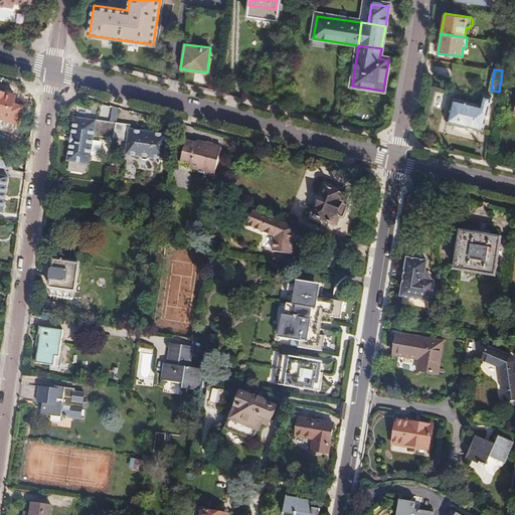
[(0,93),(0,117),(6,119),(12,96),(0,93)]
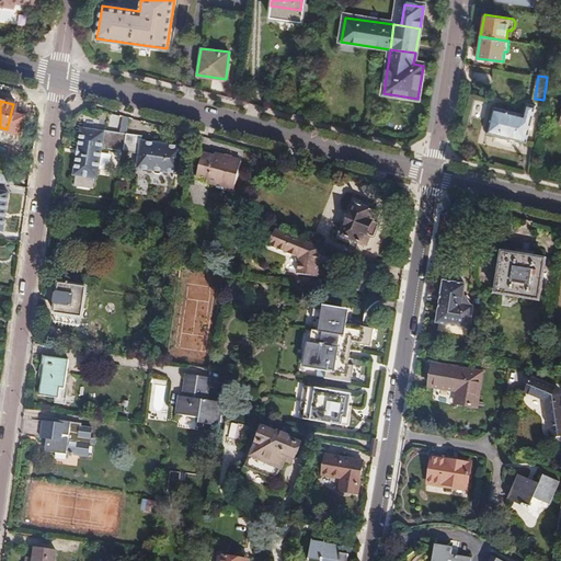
[(493,118),(490,144),(524,148),(528,115),(522,114),(521,122),(493,118)]
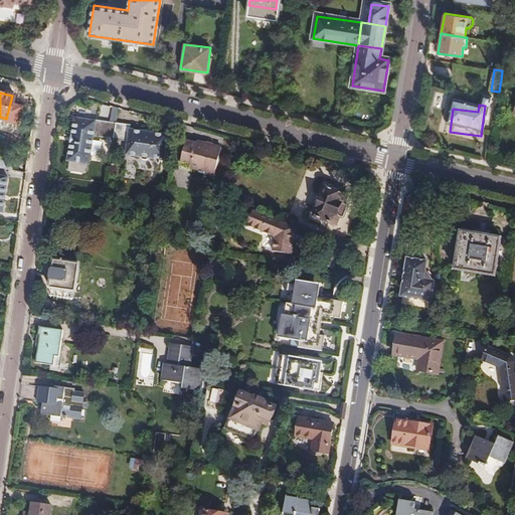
[(93,135),(116,138),(118,122),(115,122),(115,121),(96,119),(95,121),(76,118),(70,160),(72,160),(70,170),(86,172),(87,162),(89,162),(93,135)]
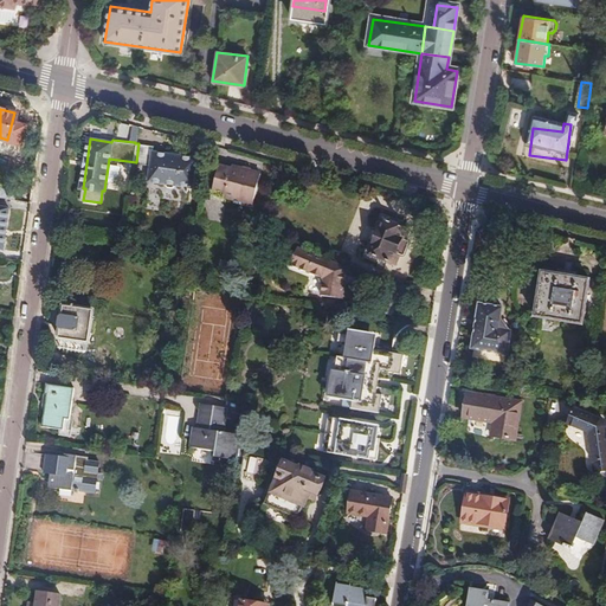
[(139,143),(136,162),(153,165),(150,181),(166,184),(169,188),(175,188),(178,186),(194,188),(198,159),(155,153),(155,147),(139,143)]
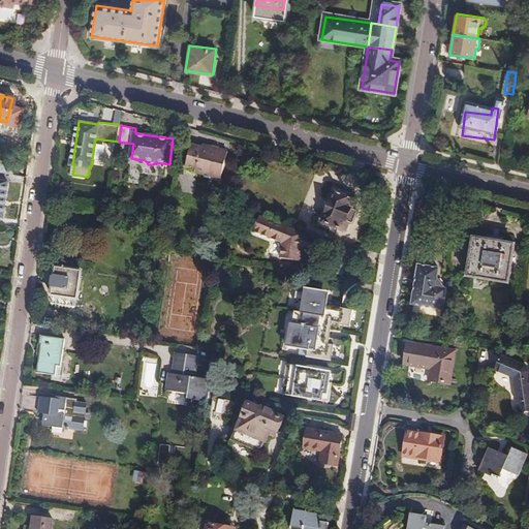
[(194,146),(187,170),(198,174),(204,175),(215,178),(217,178),(223,180),(230,153),(222,151),(221,152),(214,151),(215,149),(206,147),(205,149),(194,146)]
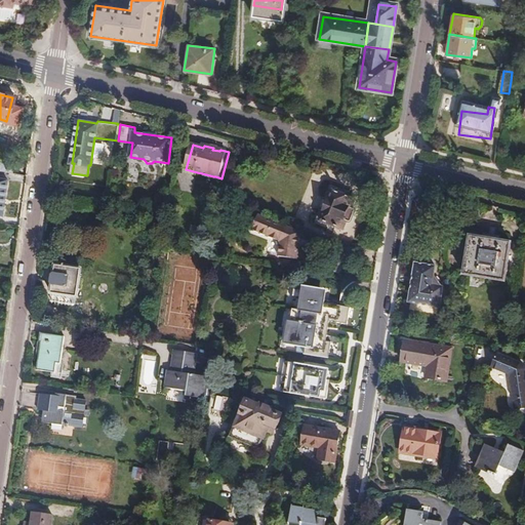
[(8,180),(0,178),(0,214),(3,215),(8,180)]
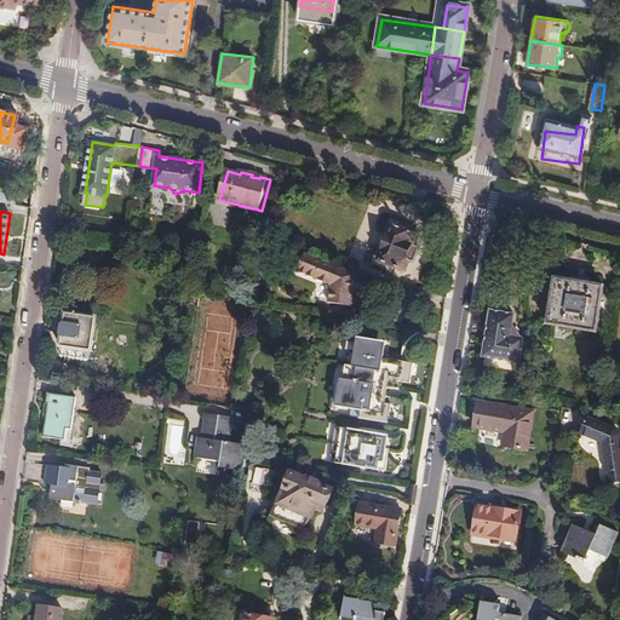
[(379,258),(378,260),(403,271),(409,259),(413,262),(419,248),(414,246),(419,235),(394,223),(394,225),(390,225),(388,231),(389,234),(383,250),(379,250),(377,256),(379,258)]
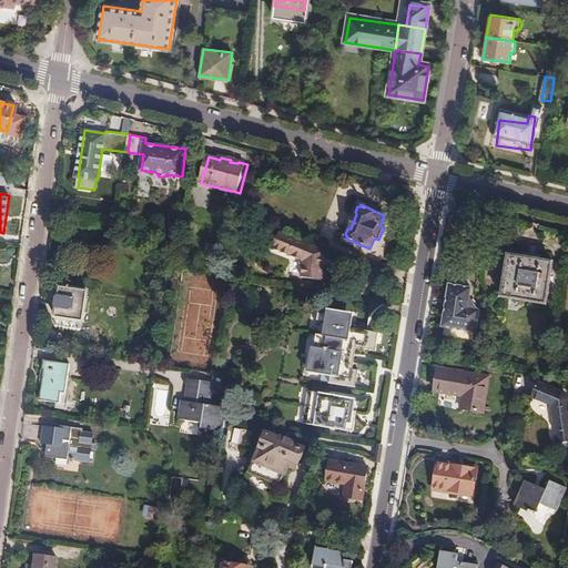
[(280,234),(273,251),(305,263),(302,279),(322,281),(326,253),(280,234)]
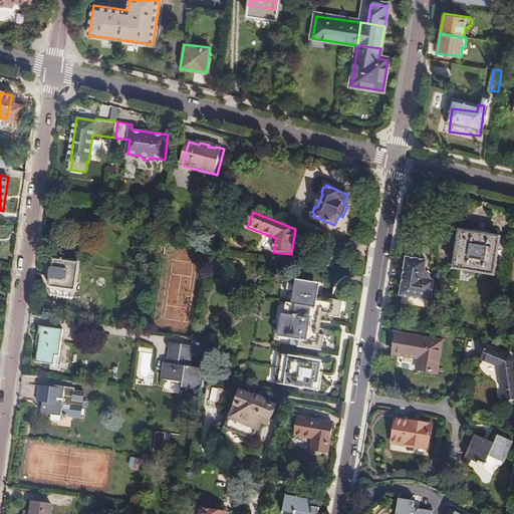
[(453,269),(493,276),(499,238),(488,236),(489,232),(484,231),(485,225),(478,224),(477,230),(472,230),(471,233),(459,231),(453,269)]
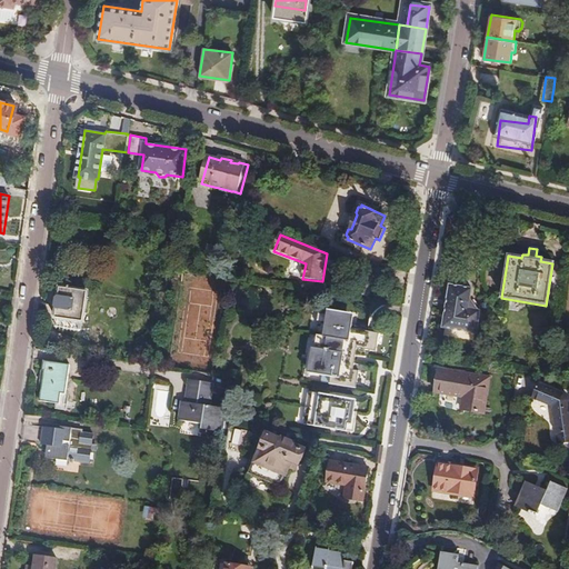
[(186,279),(188,269),(178,268),(177,277),(186,279)]
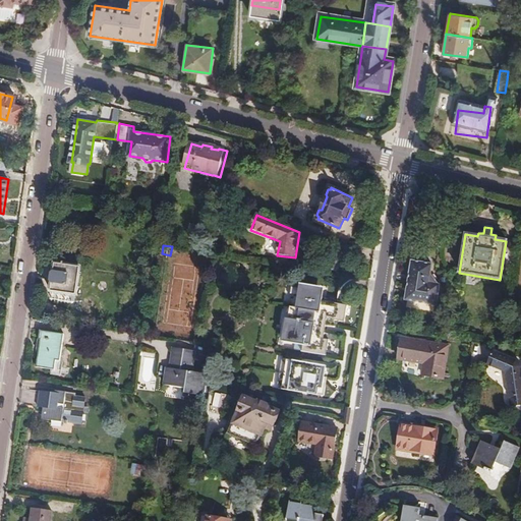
[(330,252),(325,267),(337,270),(342,256),(330,252)]
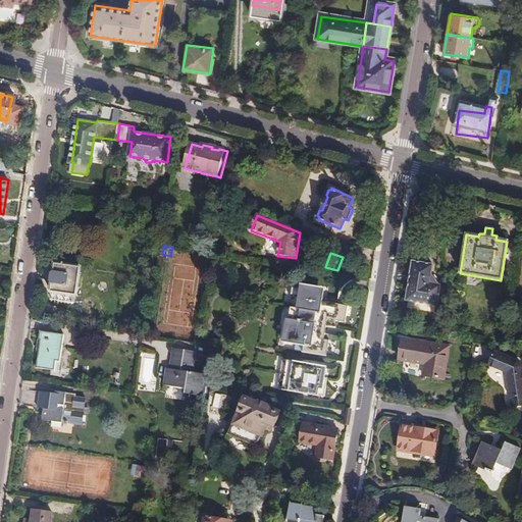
[(413,260),(407,300),(436,304),(439,283),(437,283),(432,274),(433,264),(413,260)]
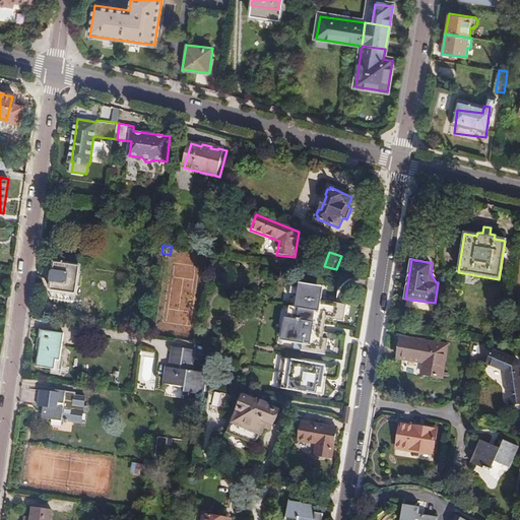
[(53,280),(51,299),(76,302),(76,294),(79,294),(82,266),(55,262),(54,270),(53,272),(52,279),(53,280)]
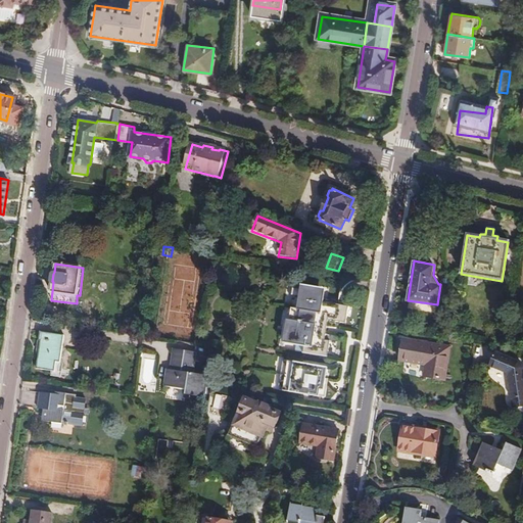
[(295,287),(287,341),(304,343),(303,352),(328,355),(330,340),(325,339),(328,320),(346,323),(349,306),(318,301),(320,290),(295,287)]
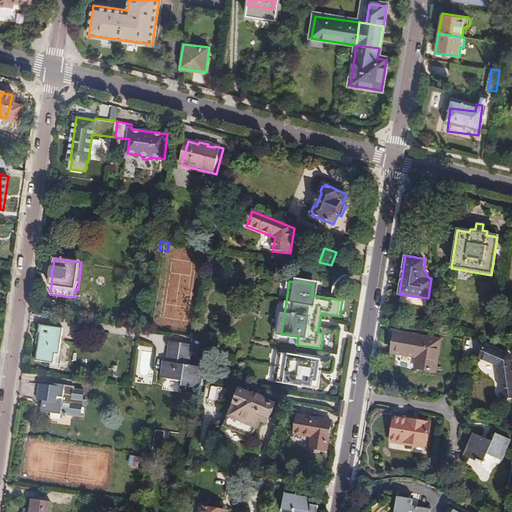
[(37,360),(52,362),(54,362),(56,354),(59,355),(64,328),(40,325),(39,334),(41,334),(37,360)]
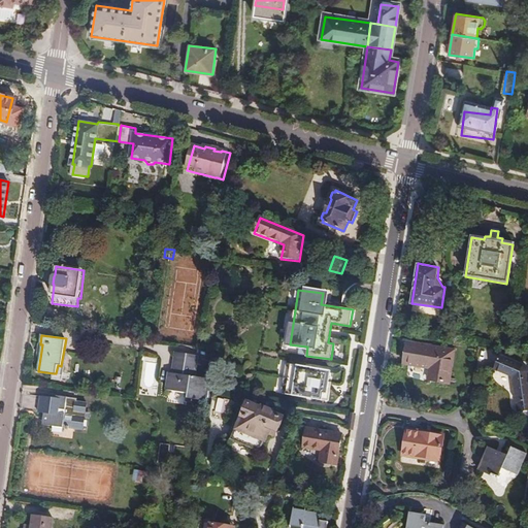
[(407,341),(404,362),(430,367),(428,378),(449,383),(454,350),(407,341)]
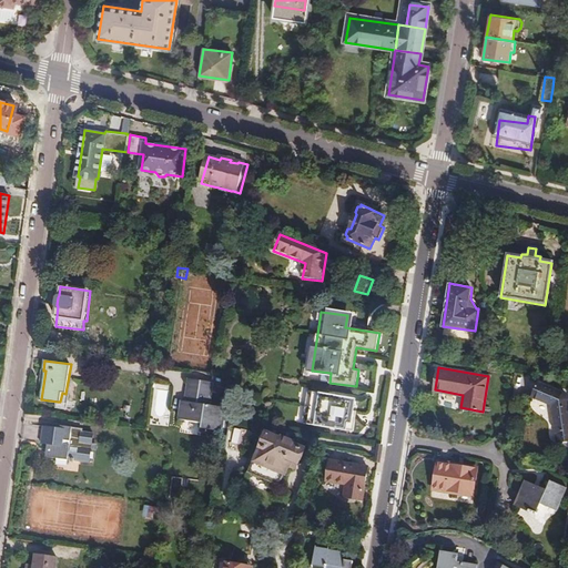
[(183,402),(181,421),(204,424),(203,428),(221,430),(224,407),(212,405),(215,383),(190,381),(188,403),(183,402)]
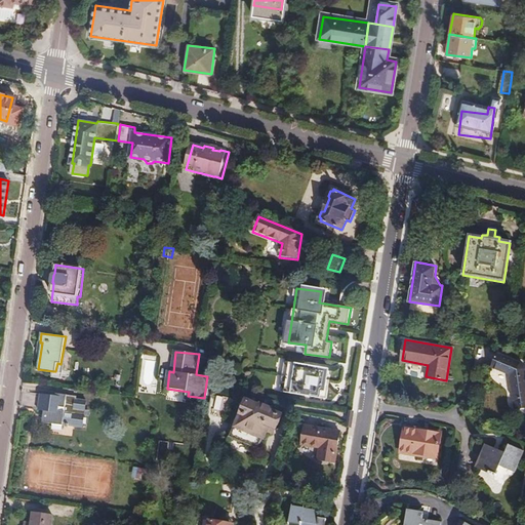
[(497,355),(492,367),(510,375),(511,377),(515,411),(524,410),(524,372),(524,370),(521,365),(497,355)]
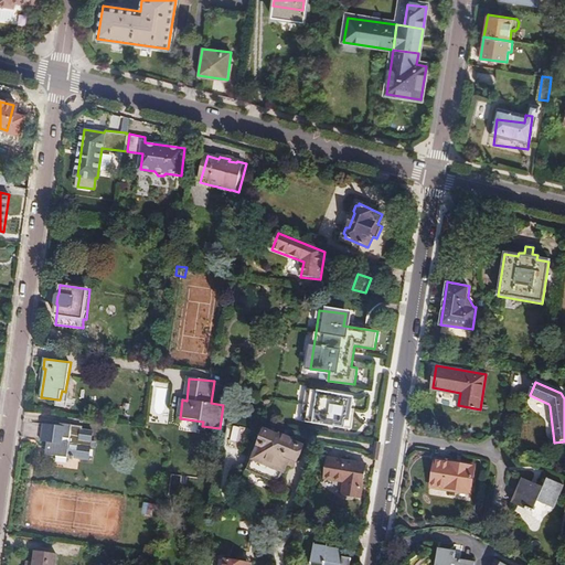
[(162,416),(163,385),(149,385),(148,415),(162,416)]
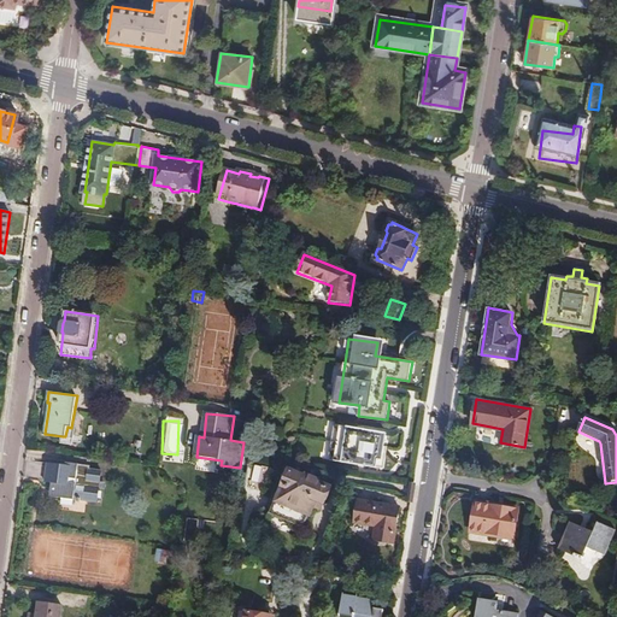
[(386,468),(391,433),(327,424),(322,460),(386,468)]
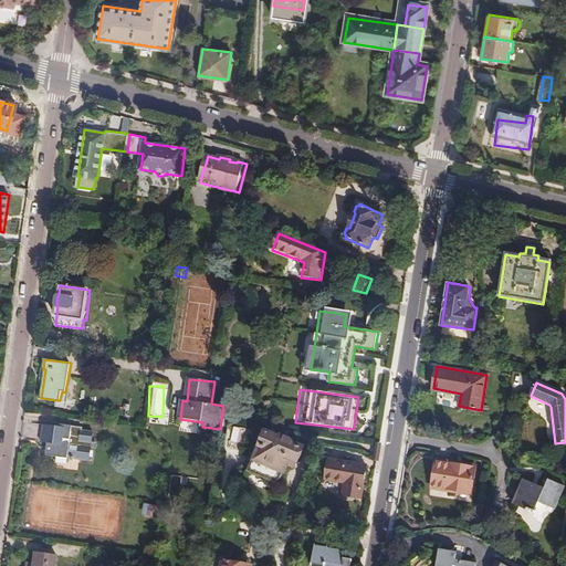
[(60,400),(58,400),(55,410),(66,411),(70,394),(65,392),(62,391),(60,400)]
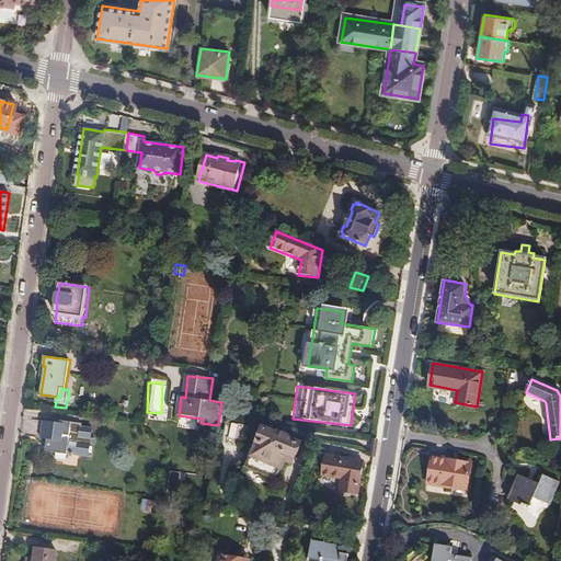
[(45,450),(47,450),(48,437),(41,436),(43,421),(35,420),(33,442),(46,443),(45,450)]
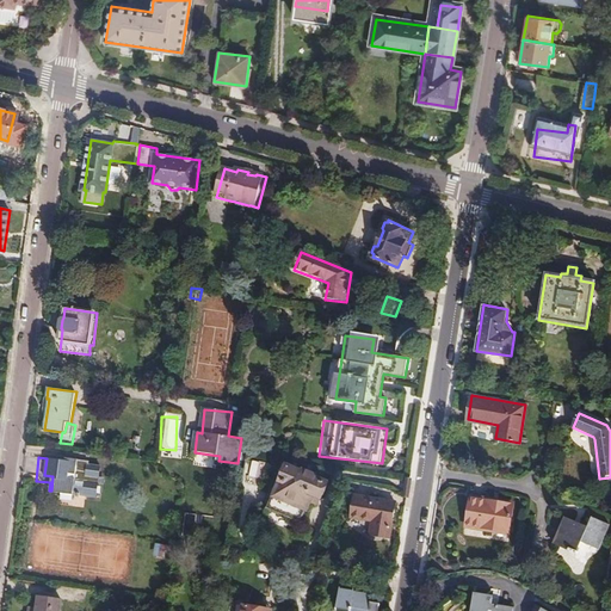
[(53,476),(51,491),(61,492),(62,489),(73,492),(73,494),(85,495),(85,493),(96,495),(100,466),(88,464),(90,460),(76,458),(75,466),(69,466),(71,461),(65,461),(47,458),(44,475),(53,476)]
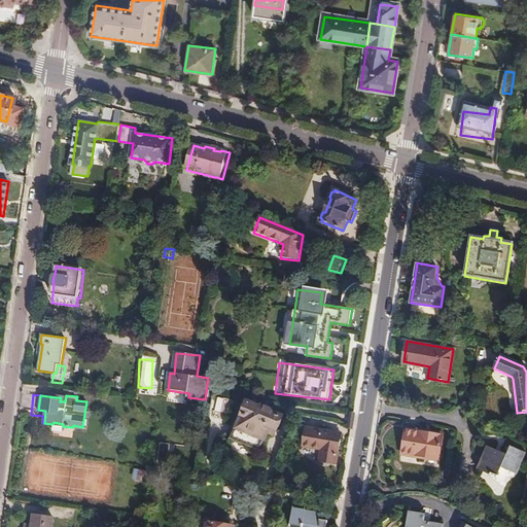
[(259,451),(269,431),(272,424),(278,426),(282,414),(249,400),(239,427),(236,426),(231,438),(259,451)]
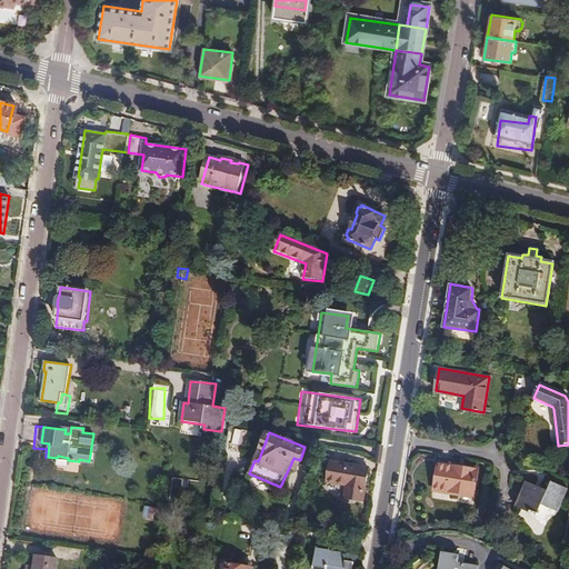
[(293,458),(290,466),(297,468),(300,460),(293,458)]
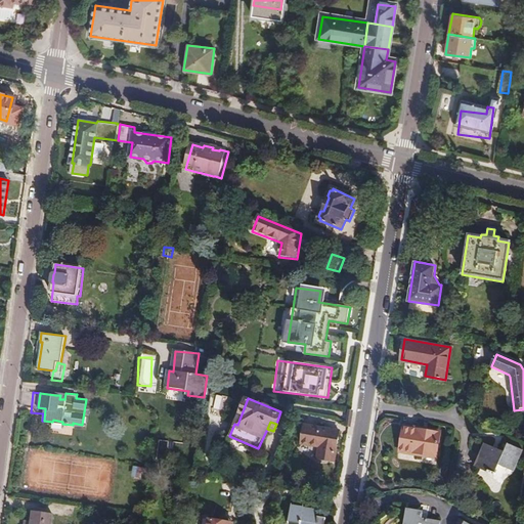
[(404,425),(400,449),(436,455),(440,431),(404,425)]
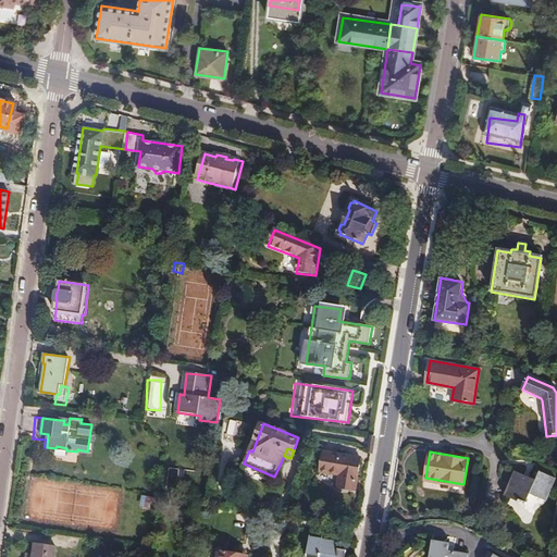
[(360,458),(324,453),(321,470),(339,474),(337,487),(356,491),(360,458)]
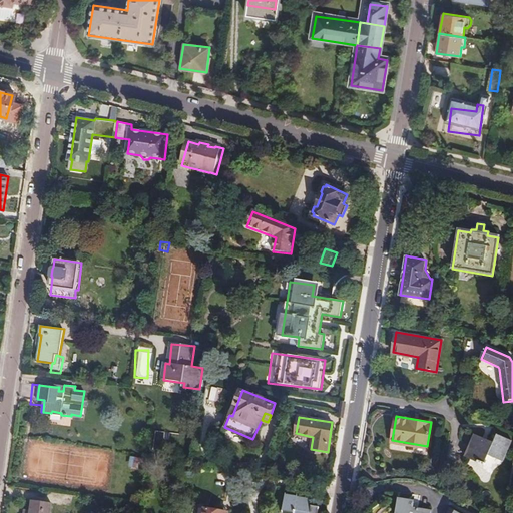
[(487,457),(498,461),(507,439),(491,433),(488,440),(474,434),(464,458),(483,466),(487,457)]
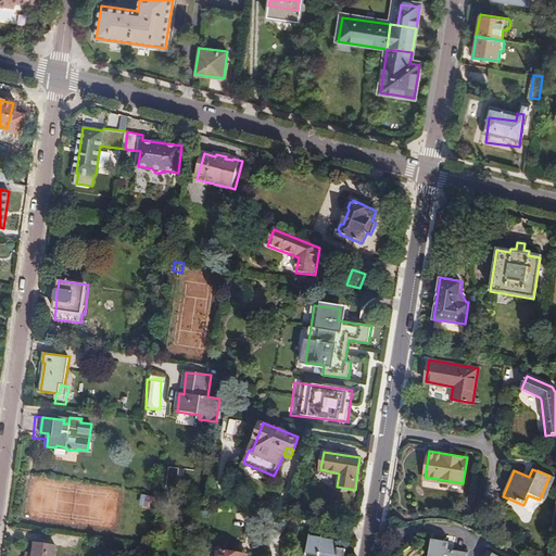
[(550,476),(540,500),(543,501),(553,478),(550,476)]
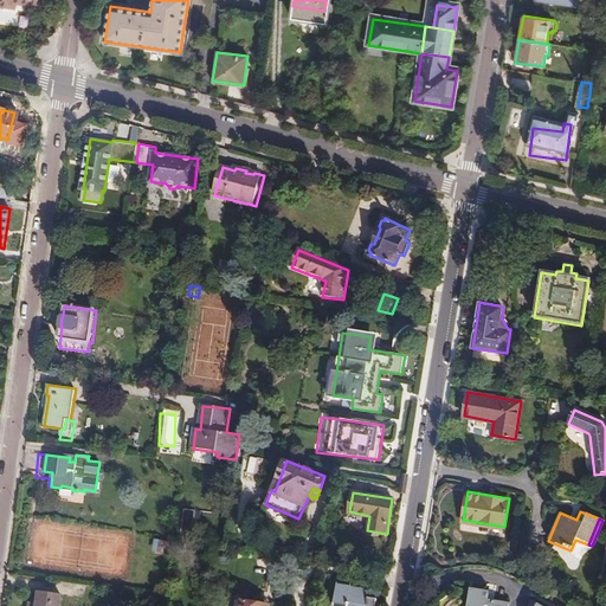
[(367,588),(340,584),(336,604),(348,605),(376,605),(378,599),(366,598),(367,588)]
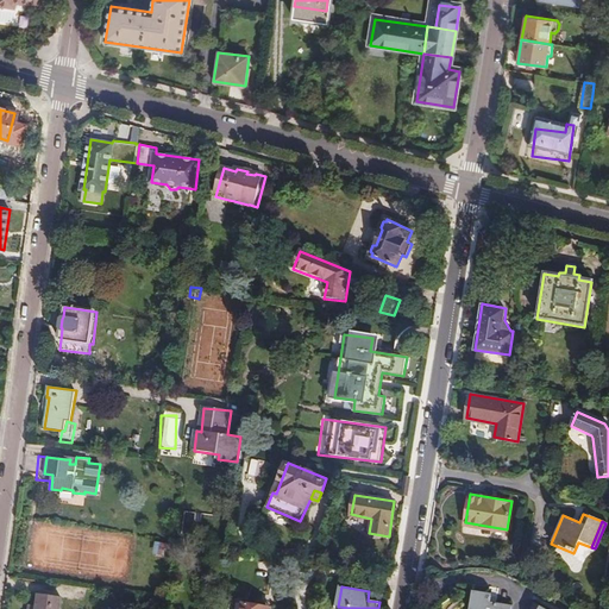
[(510,608),(512,607),(504,606),(490,604),(491,596),(472,592),(469,608),(510,608)]
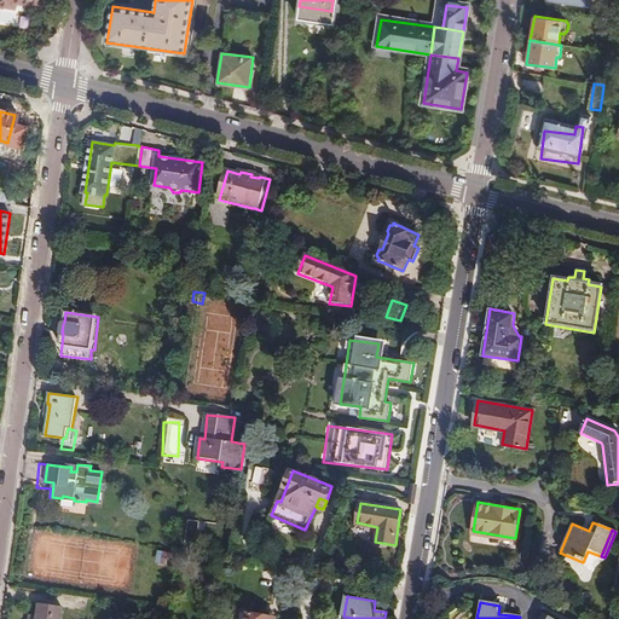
[(38,618),(61,618),(63,607),(40,603),(40,605),(38,603),(36,612),(39,612),(39,614),(38,618)]
